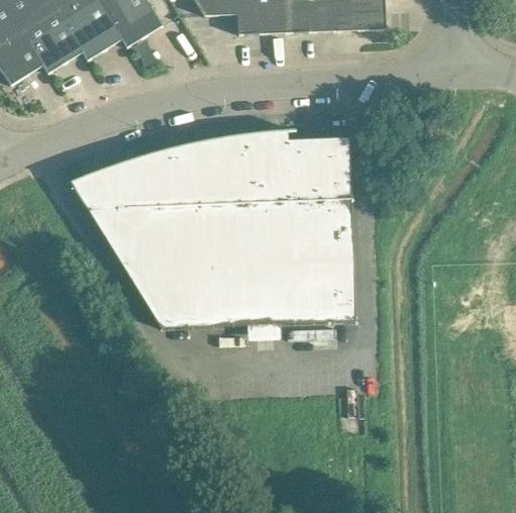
[(0,43),(22,30),(3,0),(0,0),(0,43)]
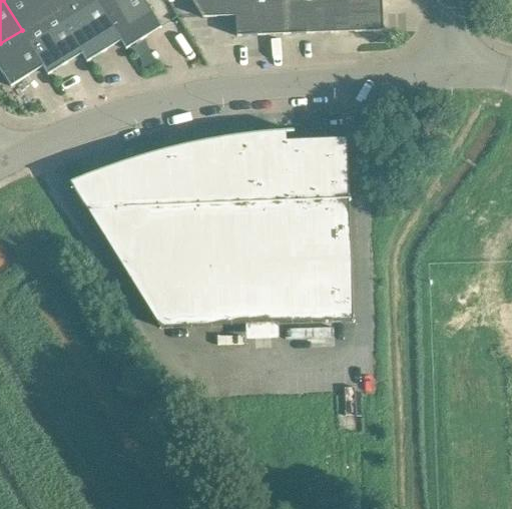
[(56,9),(50,0),(3,0),(22,30),(56,9)]
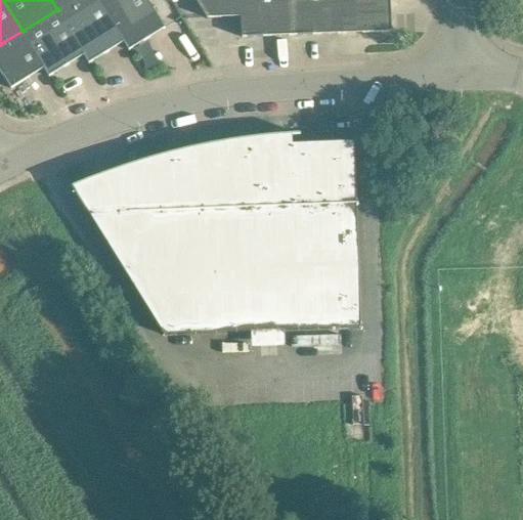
[(51,0),(57,9),(73,0),(51,0)]
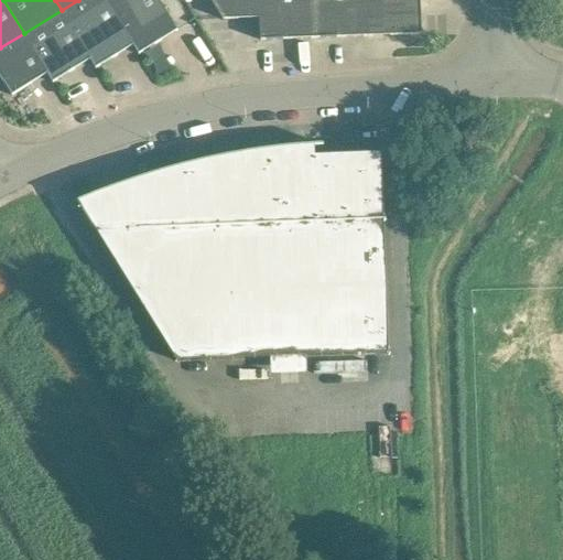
[(132,42),(106,0),(78,0),(62,10),(89,56),(95,65),(132,42)]
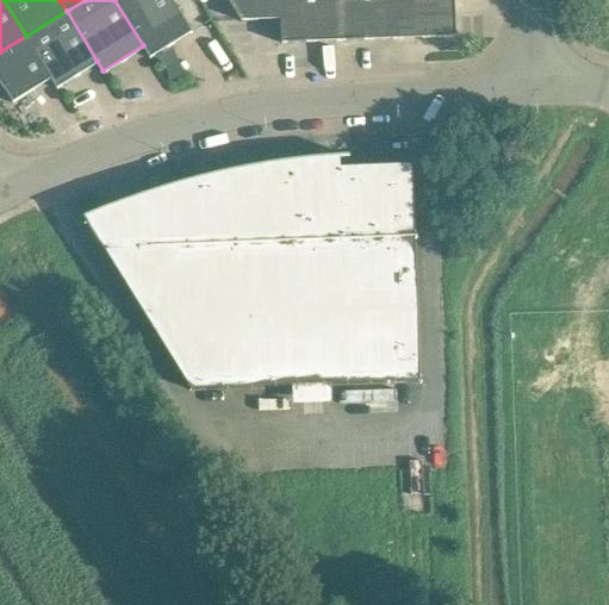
[(192,30),(173,0),(115,0),(143,45),(149,55),(192,30)]
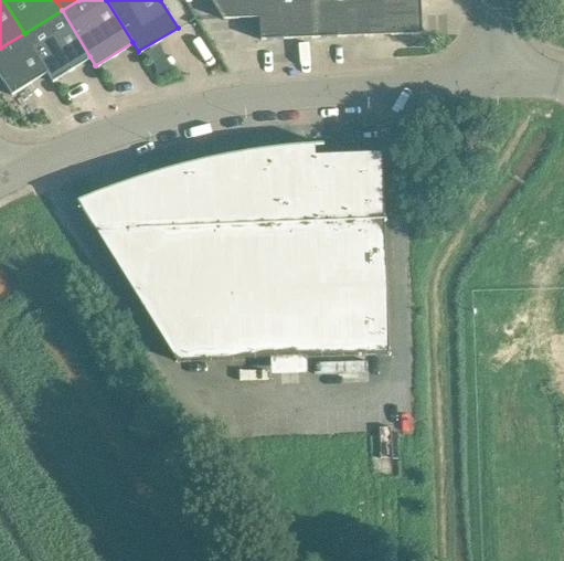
[(212,0),(222,17),(259,14),(261,36),(422,31),(419,0),(212,0)]
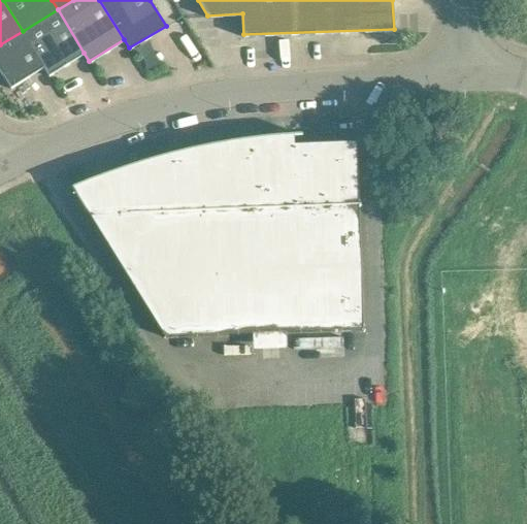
[(84,53),(58,9),(23,31),(43,66),(48,74),(84,53)]
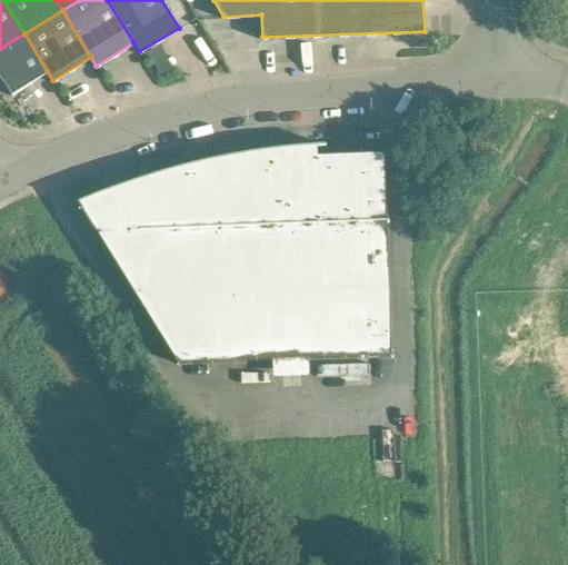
[(47,71),(25,33),(0,48),(0,75),(11,93),(47,71)]
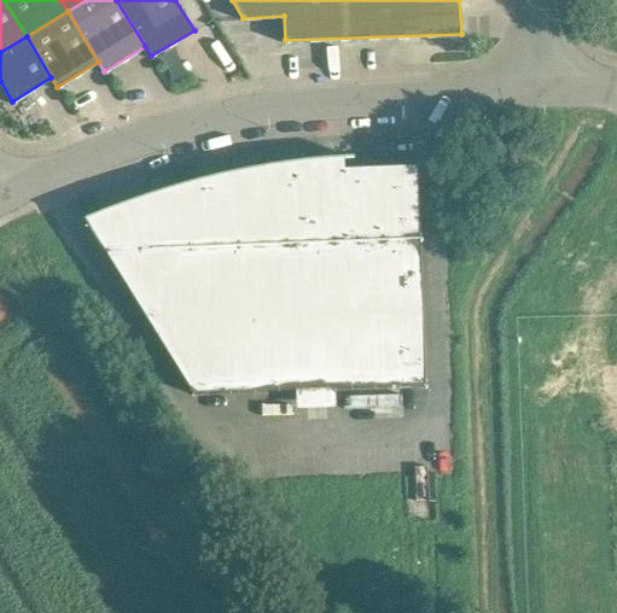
[(425,383),(417,163),(344,167),(344,156),(354,156),(354,153),(330,156),(309,157),(291,159),(272,162),(251,165),(240,168),(225,171),(211,174),(197,177),(178,184),(161,188),(133,198),(104,208),(85,216),(193,391),(425,383)]
